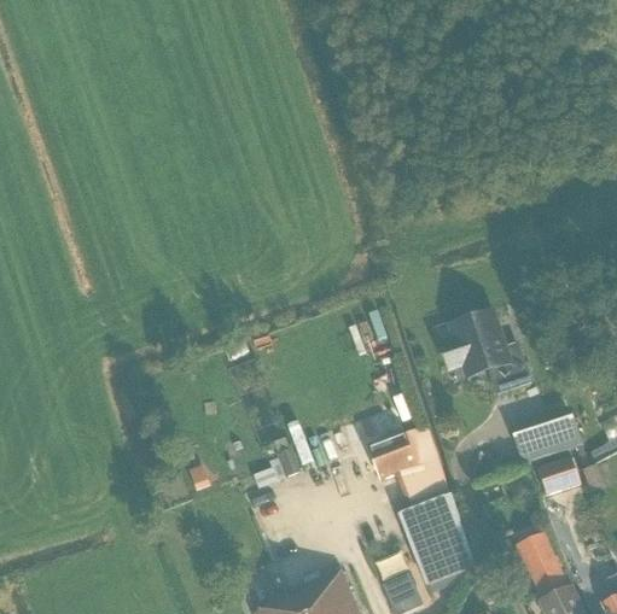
[(488,310),(450,322),(457,338),(442,343),(449,364),(464,361),(467,372),(487,366),(496,395),(528,384),(514,344),(500,349),(488,310)]
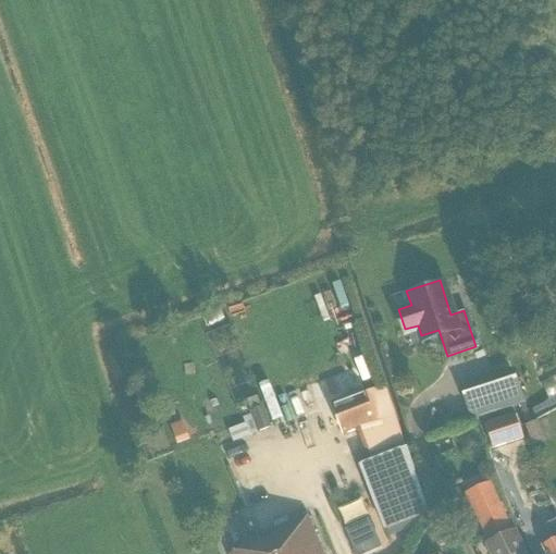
[(395,411),(384,382),(333,401),(344,430),(395,411)]
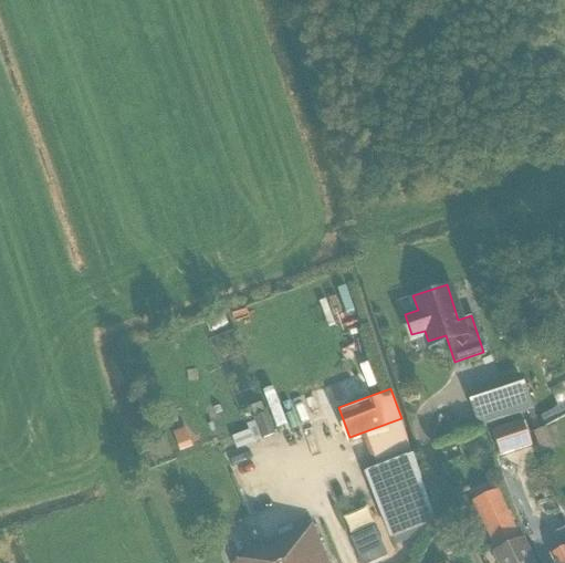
[(253,416),(261,436),(273,431),(265,410),(253,416)]
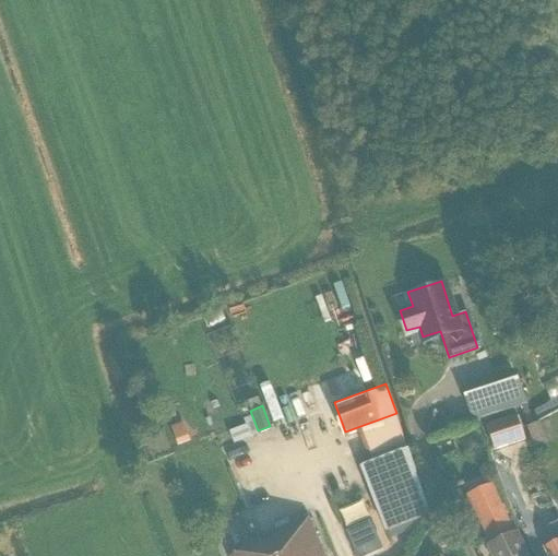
[(486,425),(494,447),(524,437),(517,414),(486,425)]
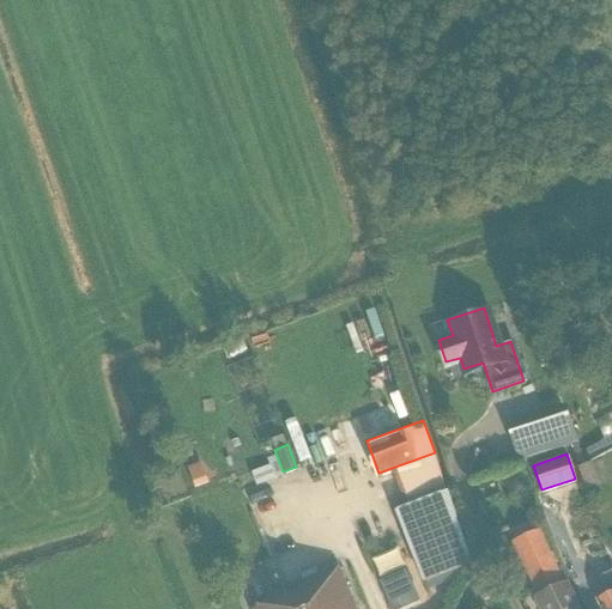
[(577,467),(587,488),(601,482),(592,461),(577,467)]
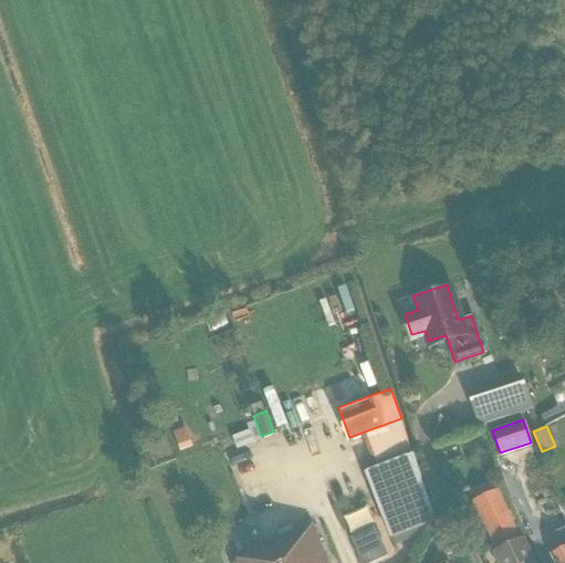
[(174,436),(179,448),(191,444),(187,431),(174,436)]
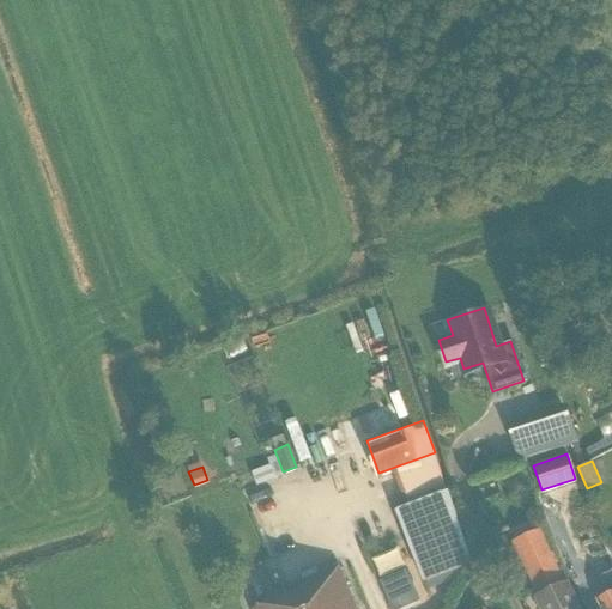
[(537,591),(562,578),(538,527),(511,539),(537,591)]
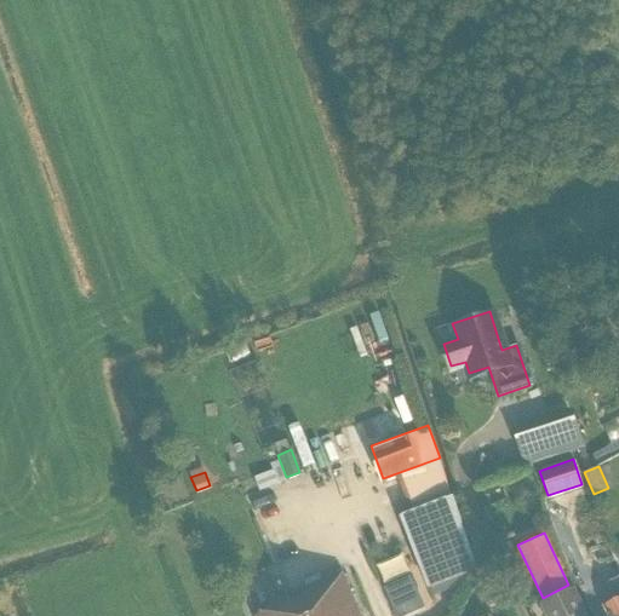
[(360,615),(340,569),(285,593),(293,615),(360,615)]
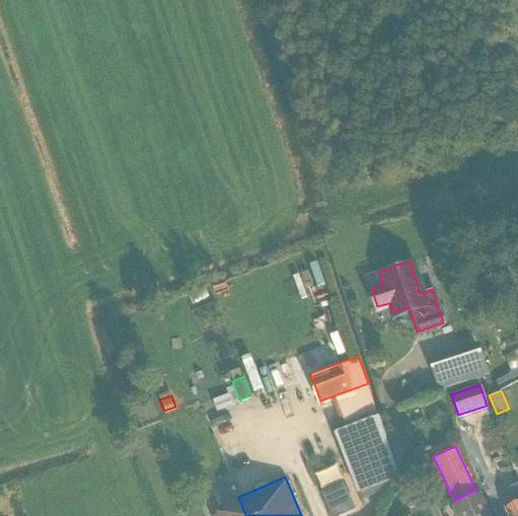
[(509,515),(517,515),(517,482),(509,487),(515,501),(505,506),(509,515)]
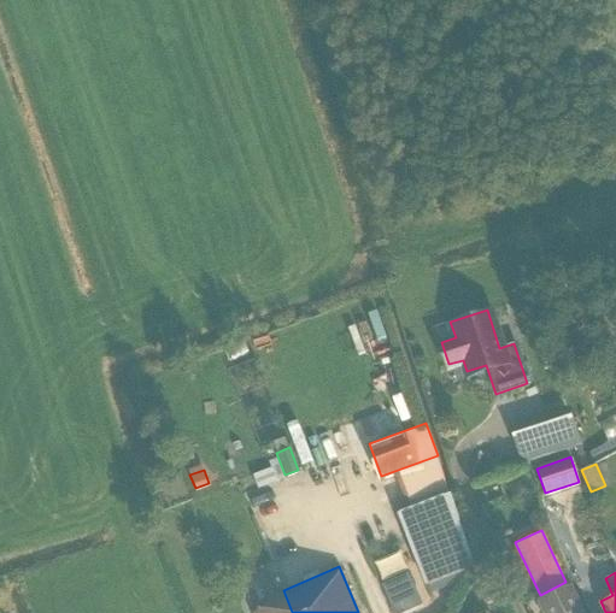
[(408,573),(381,584),(387,600),(391,597),(397,612),(400,612),(421,605),(408,573)]
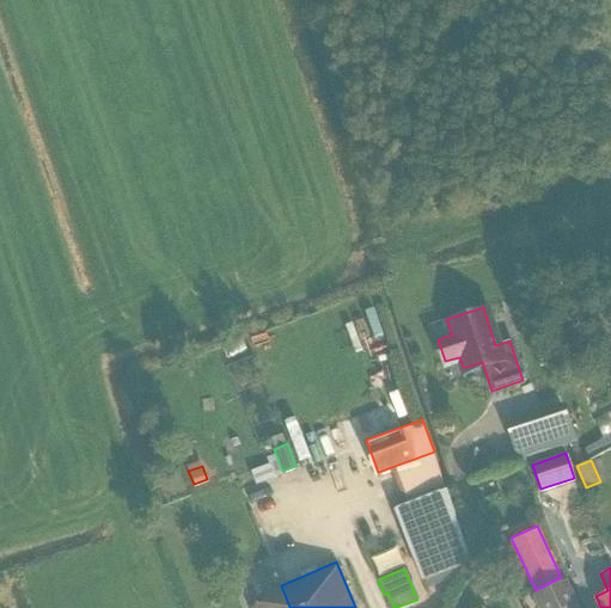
[(580,607),(578,602),(576,602),(564,579),(541,591),(549,607),(580,607)]
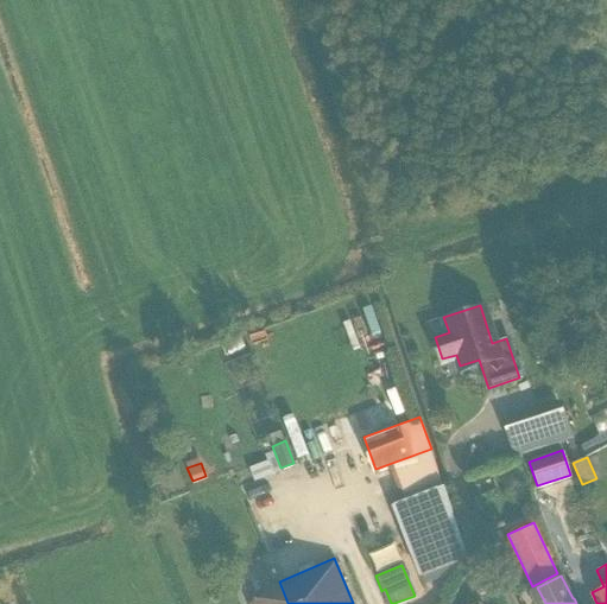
[(288,603),(279,582),(270,585),(271,591),(248,601),(250,603),(288,603)]
